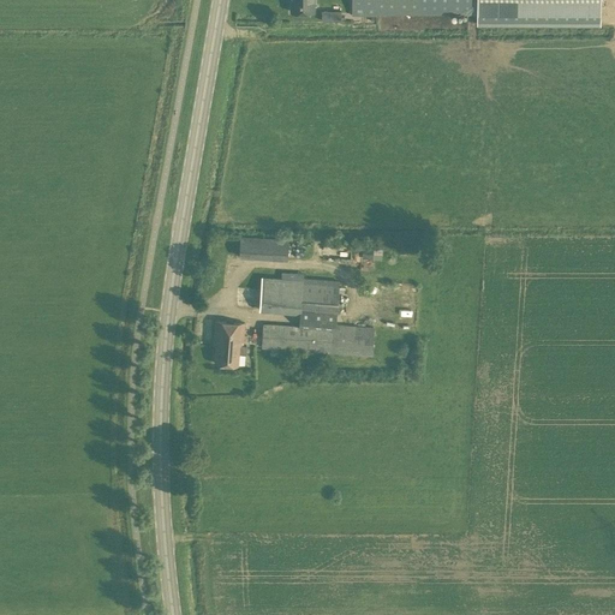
[(312,0),(290,0),(291,11),(312,11),(312,0)]
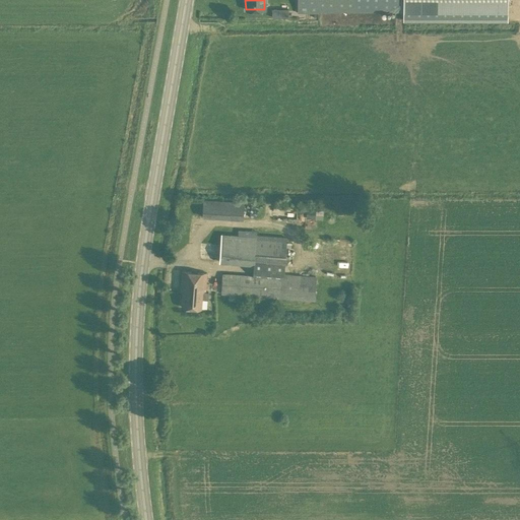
[(398,0),(296,0),(297,12),(317,12),(317,11),(399,11),(398,0)]
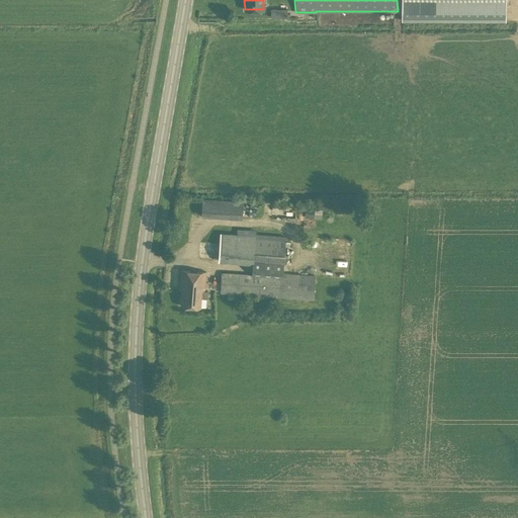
[(278,9),(270,9),(270,17),(278,17),(278,9)]
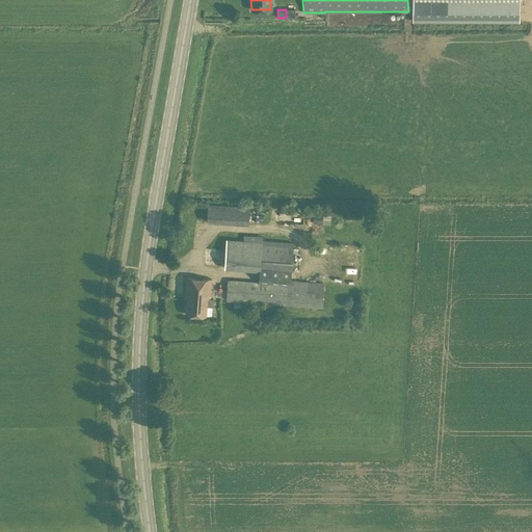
[(206,221),(247,224),(248,206),(207,204),(206,221)]
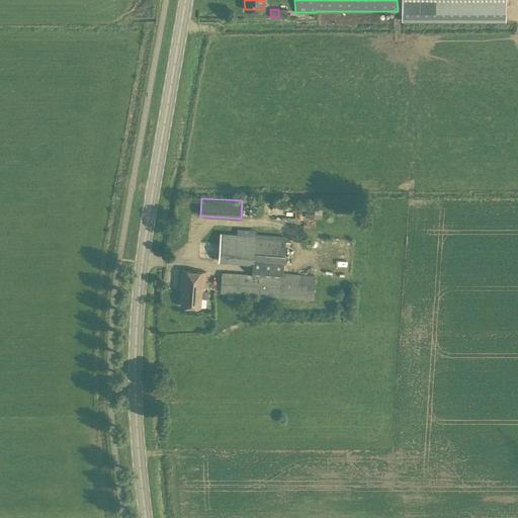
[(322,207),(306,206),(305,217),(322,218),(322,207)]
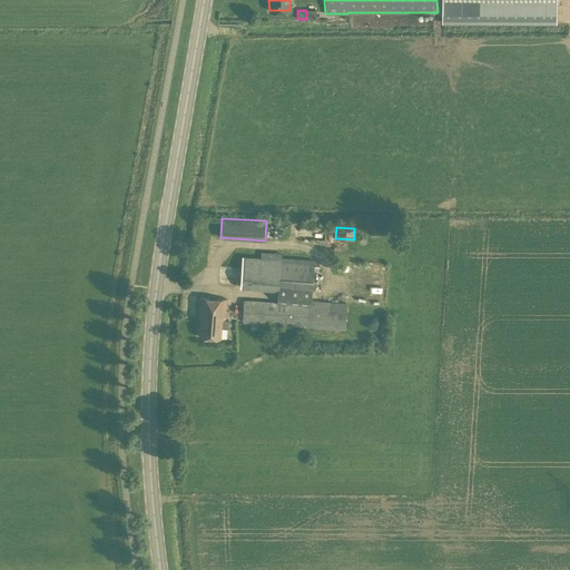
[(344,328),(345,303),(310,301),(313,259),(281,257),(279,259),(242,256),(238,287),(277,291),(277,303),(244,301),(243,322),(249,322),(249,328),(258,330),(259,323),(344,328)]
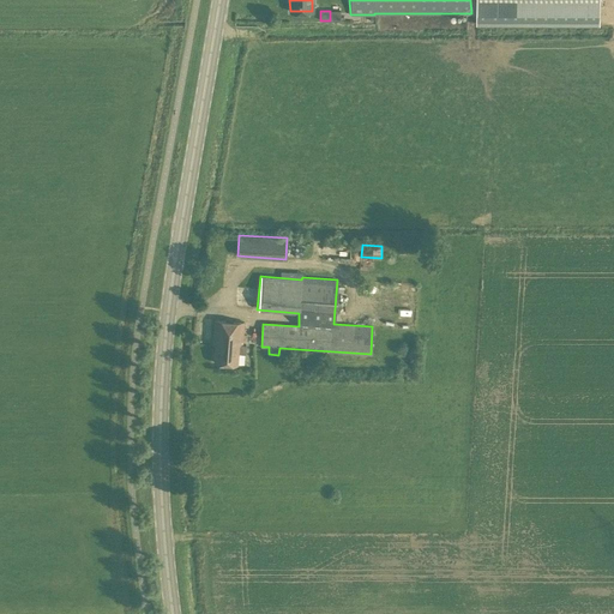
[(236,363),(238,353),(245,353),(246,344),(242,344),(244,323),(216,320),(214,343),(216,343),(215,362),(236,363)]
